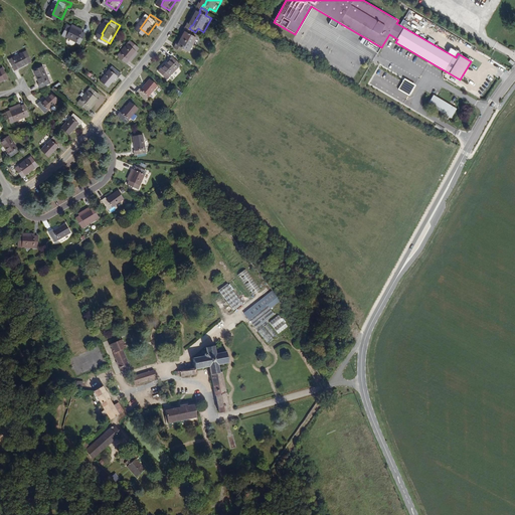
[(87,32),(76,27),(72,25),(66,34),(83,44),(90,34),(87,32)]
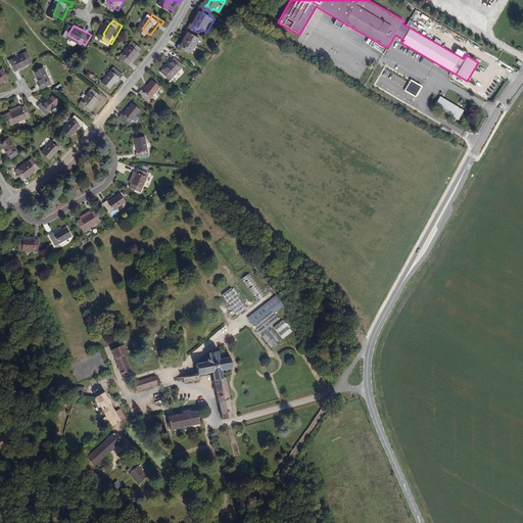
[(191,34),(187,40),(184,46),(182,46),(180,50),(187,54),(189,50),(194,53),(198,46),(202,40),(196,37),(198,33),(192,29),(190,33),(191,34)]
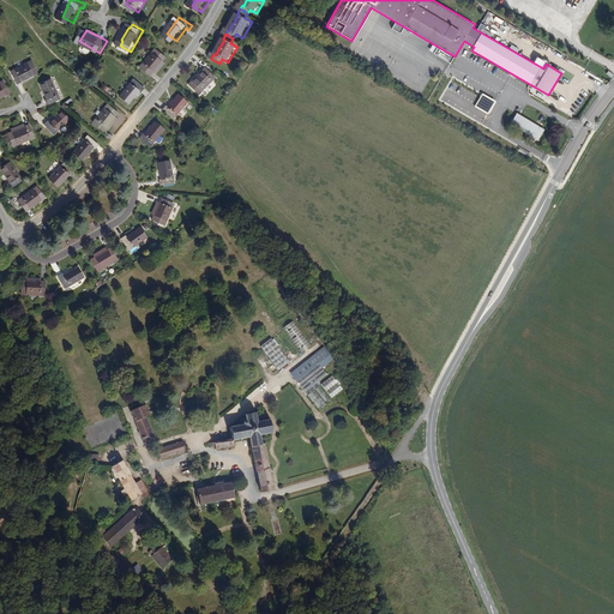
[(167,60),(170,56),(160,48),(154,56),(145,67),(155,74),(158,71),(167,60)]
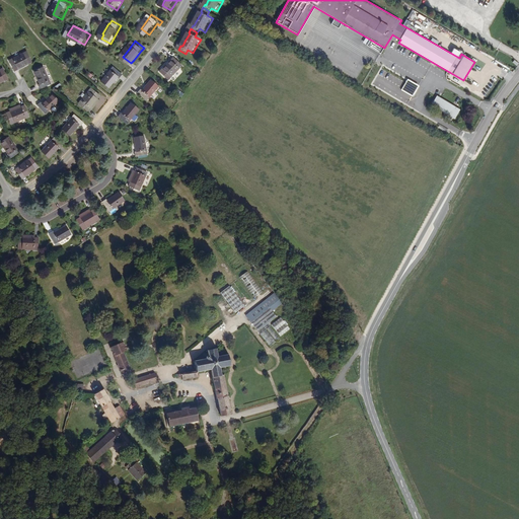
[(135,61),(142,53),(141,51),(134,60),(135,61)]
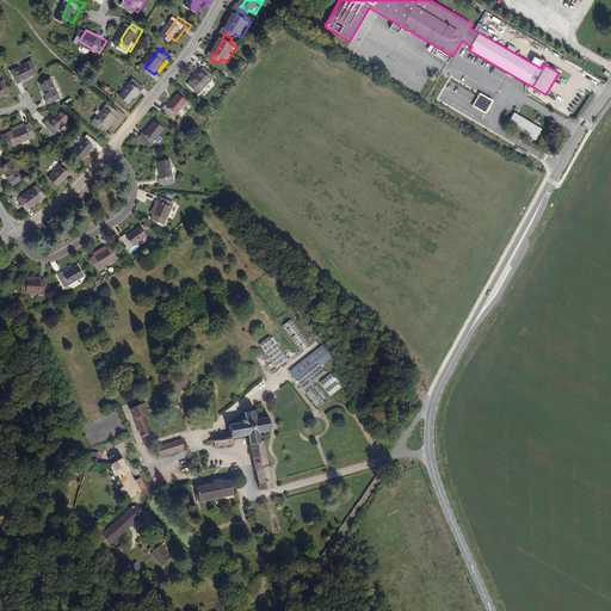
[(35,76),(39,74),(34,62),(13,73),(18,85),(24,82),(24,84),(36,78),(35,76)]
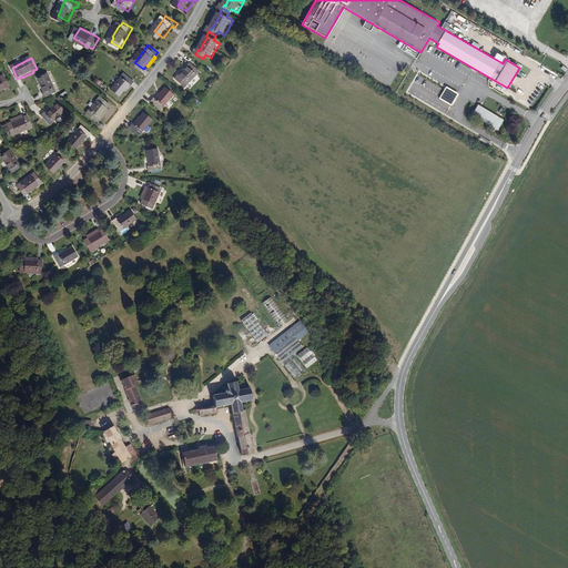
[(189,90),(202,73),(192,66),(190,69),(188,68),(180,78),(181,79),(179,82),(189,90)]
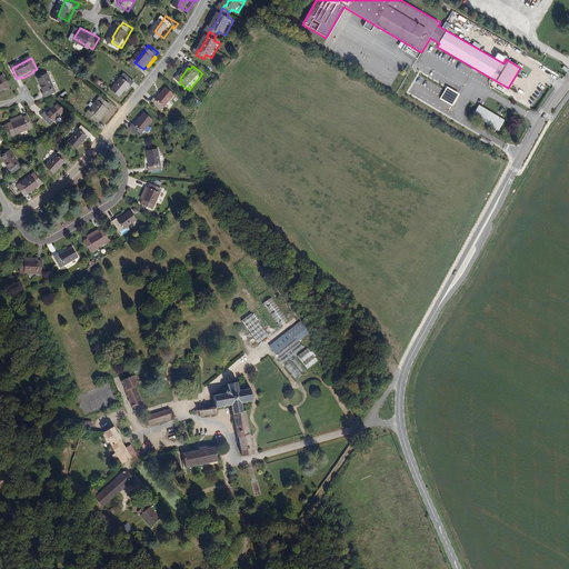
[(136,87),(139,82),(128,73),(115,90),(123,97),(133,85),(136,87)]
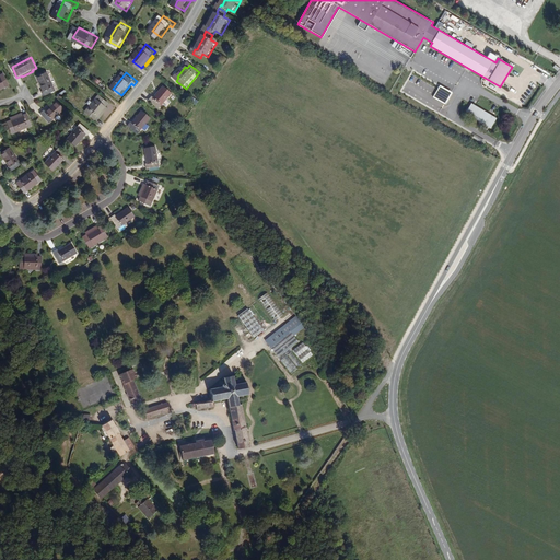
[(6,89),(10,86),(4,74),(0,77),(0,92),(7,90),(6,89)]
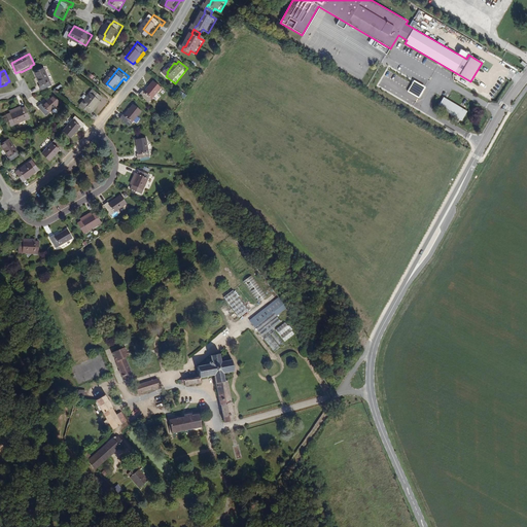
[(41,93),(53,88),(45,70),(36,74),(42,88),(39,89),(41,93)]
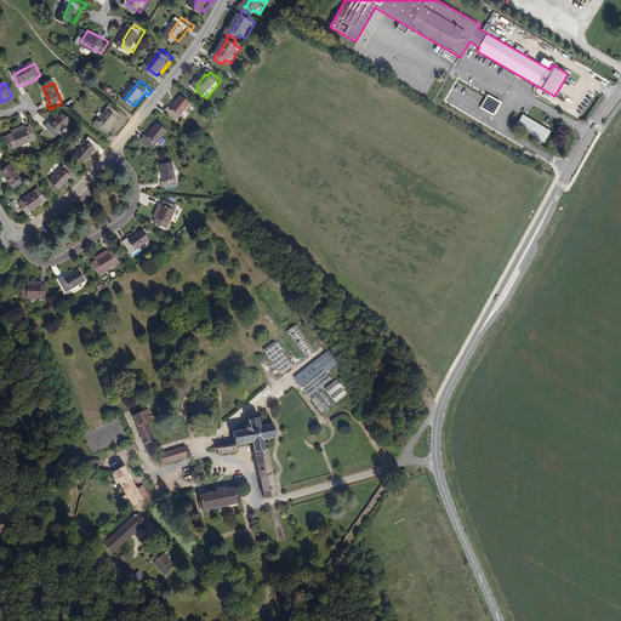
[(488,93),(480,108),(495,115),(502,102),(488,93)]
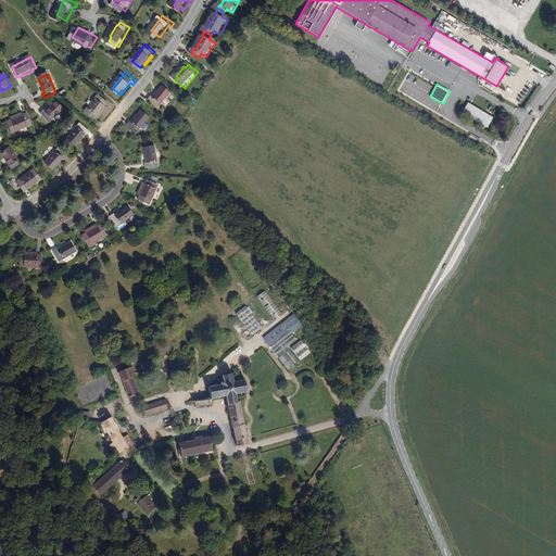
[(161,112),(174,96),(166,89),(156,101),(154,99),(150,103),(161,112)]
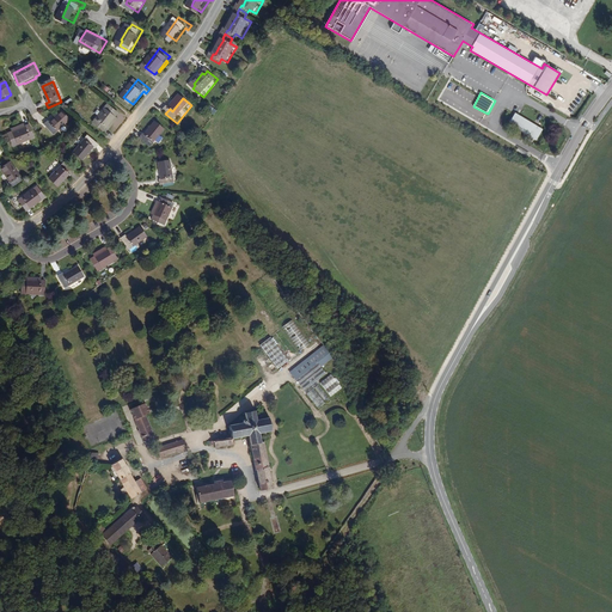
[(116,118),(121,115),(110,105),(95,124),(104,133),(108,128),(116,118)]
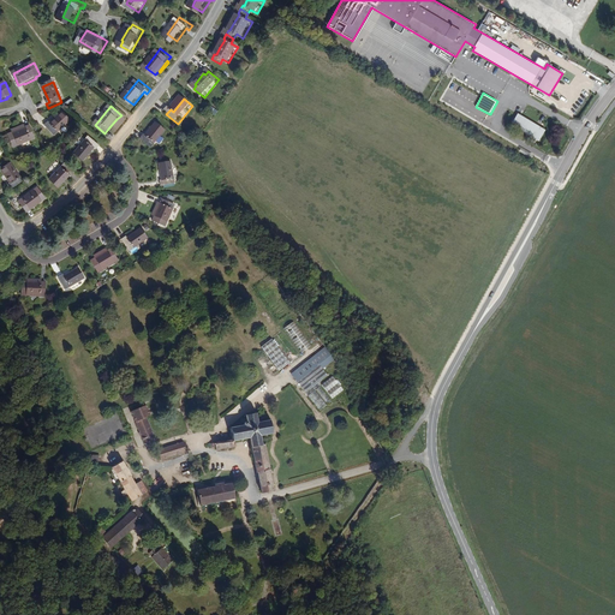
[(53,136),(70,121),(63,113),(51,124),(48,120),(43,124),(53,136)]
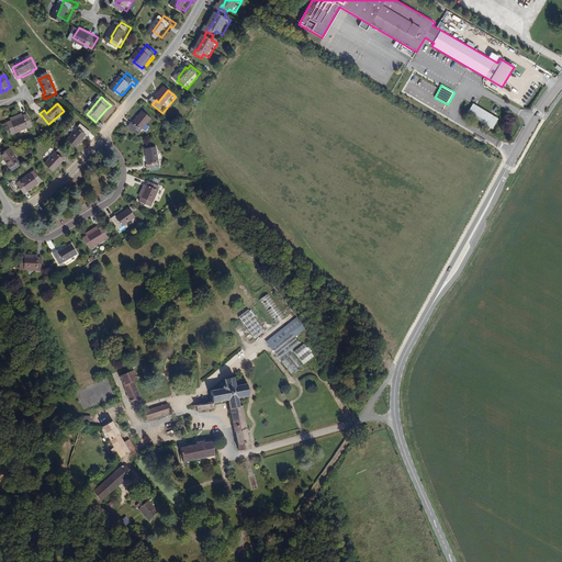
[(499,119),(473,103),(468,113),(493,128),(499,119)]
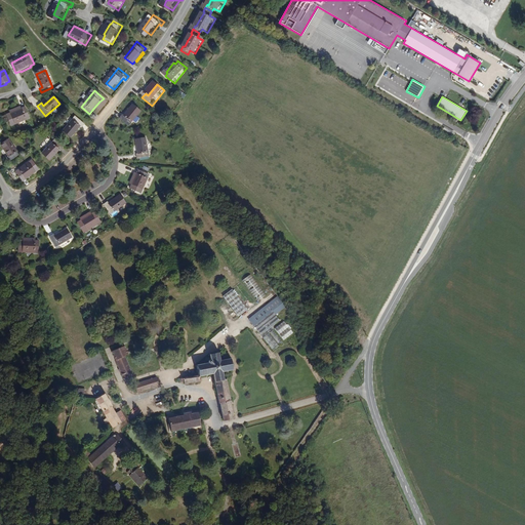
[(94,112),(102,104),(99,102),(92,110),(94,112)]
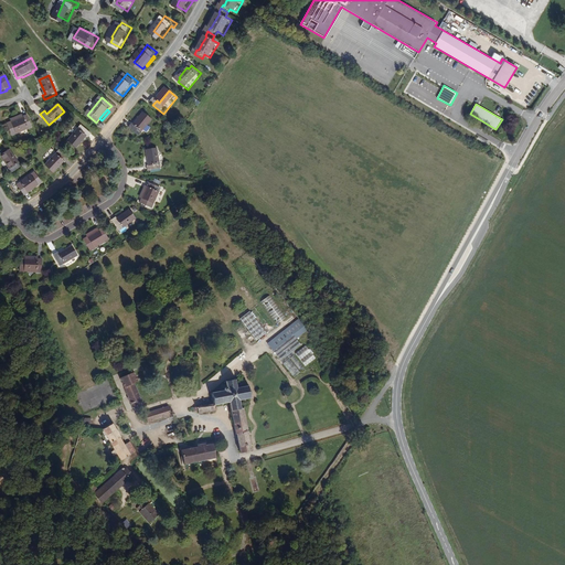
[(144,138),(157,121),(149,115),(139,127),(137,125),(134,129),(144,138)]
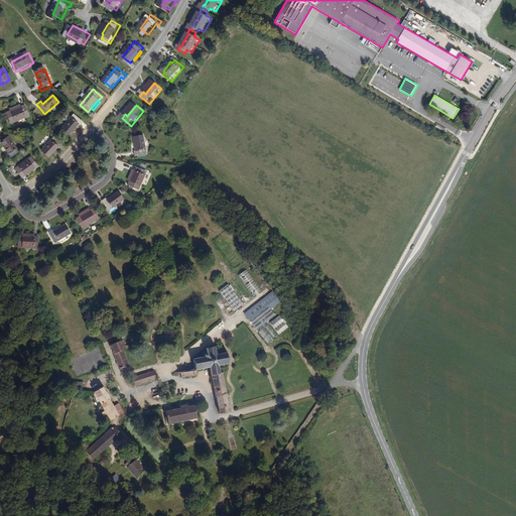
[(12,125),(30,117),(25,106),(22,108),(11,113),(8,115),(12,125)]
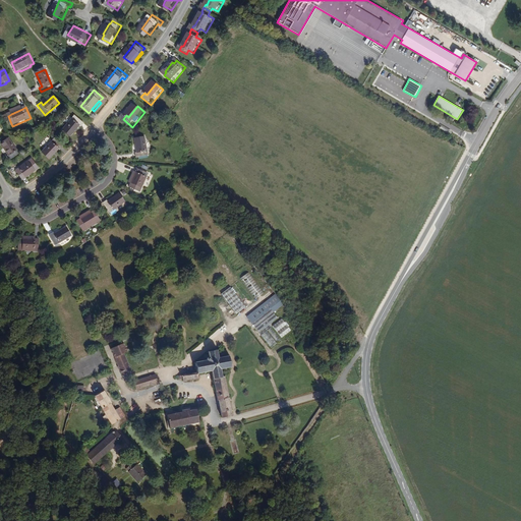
[(82,128),(87,125),(76,116),(64,130),(71,137),(81,127),(82,128)]
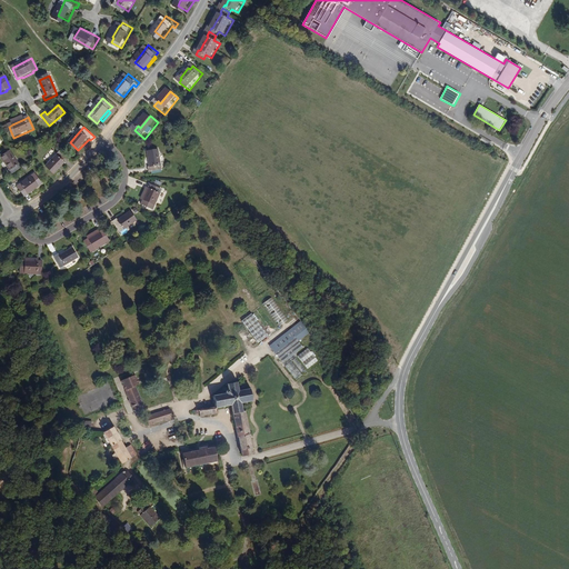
[(11,177),(22,169),(11,152),(2,158),(10,171),(8,172),(11,177)]
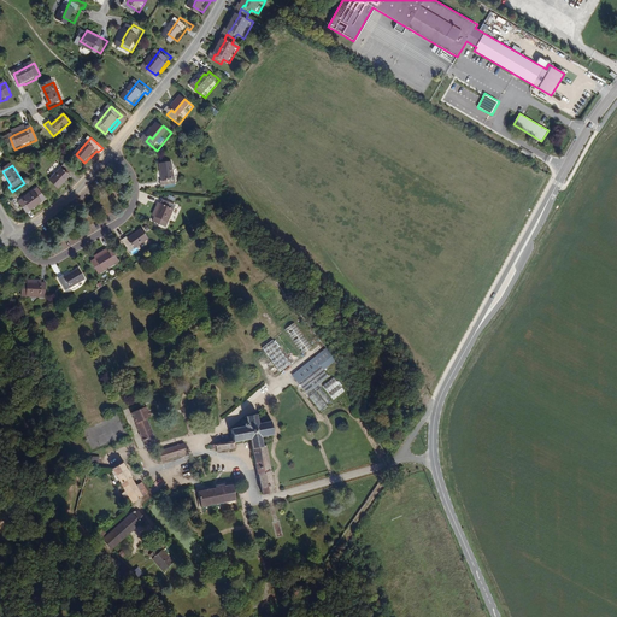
[(72,180),(76,176),(66,165),(50,181),(58,189),(70,178),(72,180)]
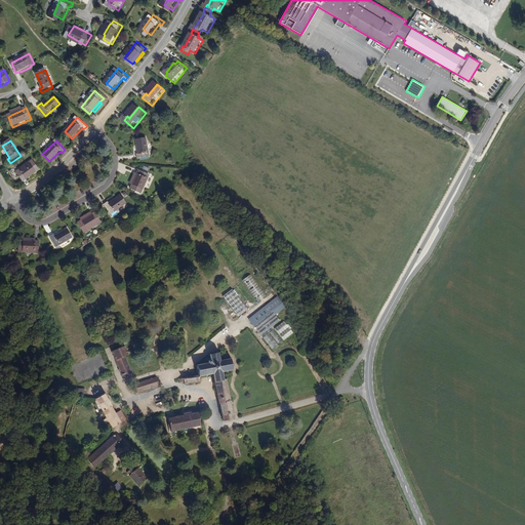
[(139,163),(152,159),(146,140),(135,145),(139,156),(137,157),(139,163)]
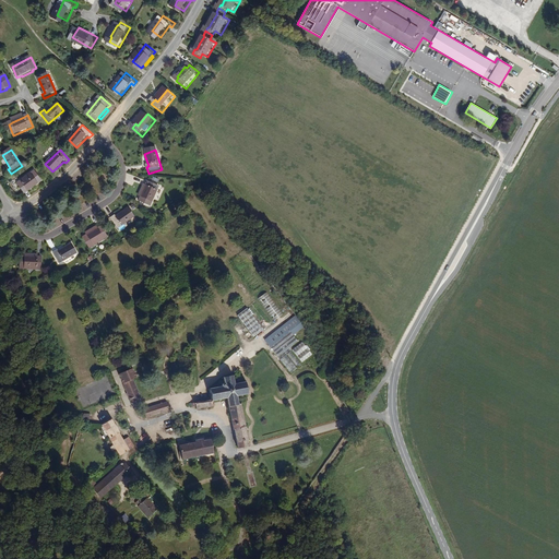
[(38,186),(42,182),(34,173),(16,185),(24,194),(27,192),(28,193),(38,187),(38,186)]
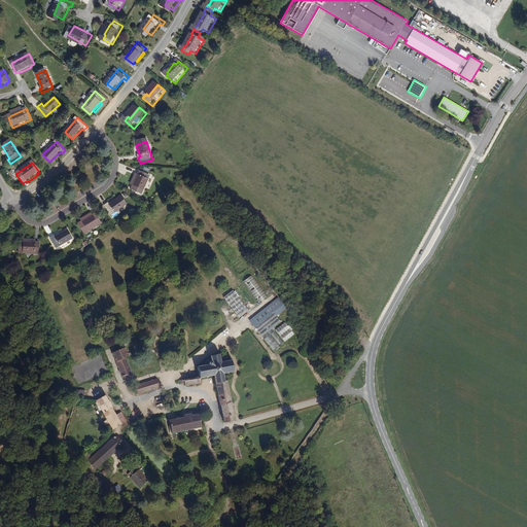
[(142,197),(153,179),(144,174),(142,177),(135,186),(133,190),(142,197)]
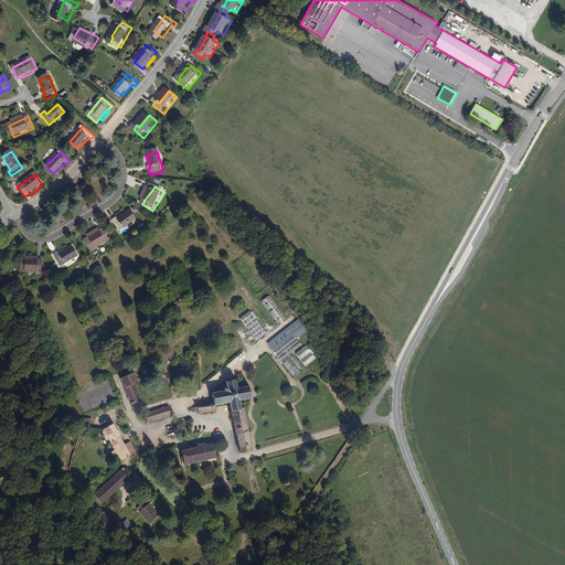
[(150,188),(142,199),(145,200),(152,190),(150,188)]
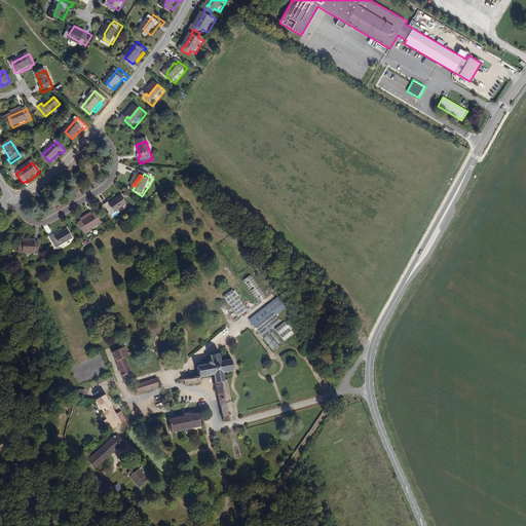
[(114,217),(129,208),(124,198),(112,205),(111,203),(107,207),(114,217)]
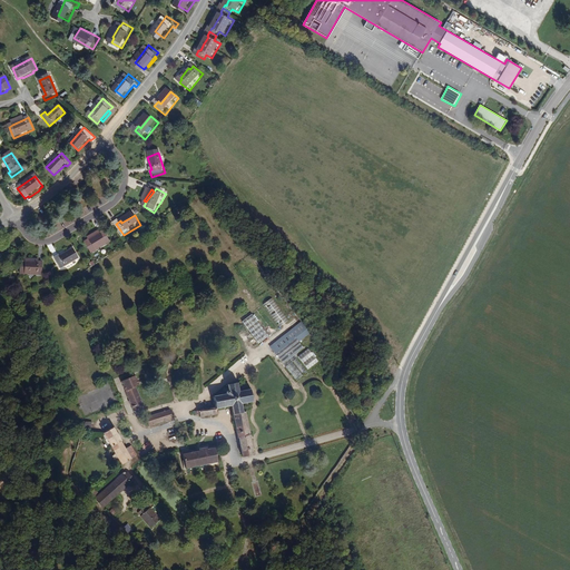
[(96,256),(112,243),(106,233),(102,236),(101,235),(91,242),(88,244),(96,256)]
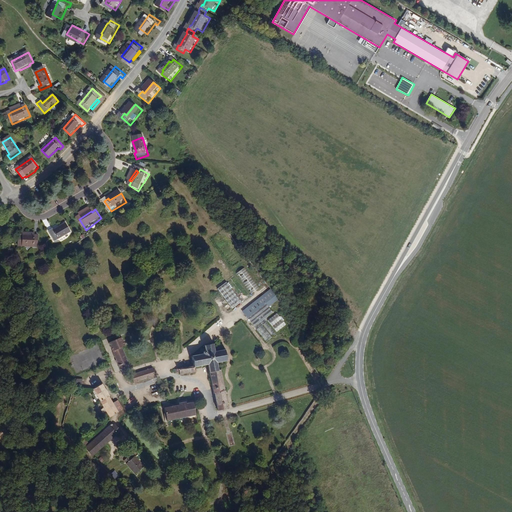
[(59,245),(75,235),(69,226),(57,234),(56,232),(52,235),(59,245)]
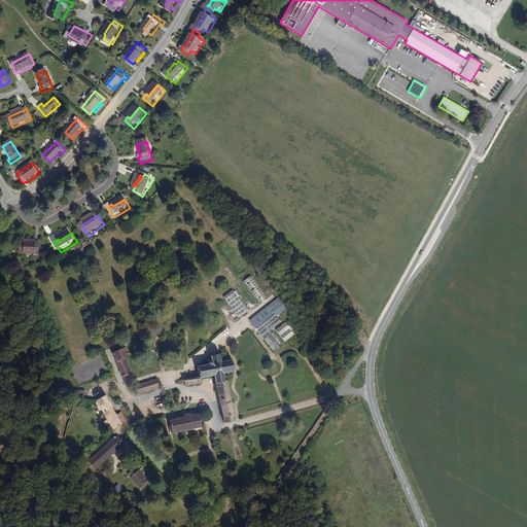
[(40,247),(40,246),(29,245),(29,246),(25,246),(24,257),(44,258),(44,247),(40,247)]
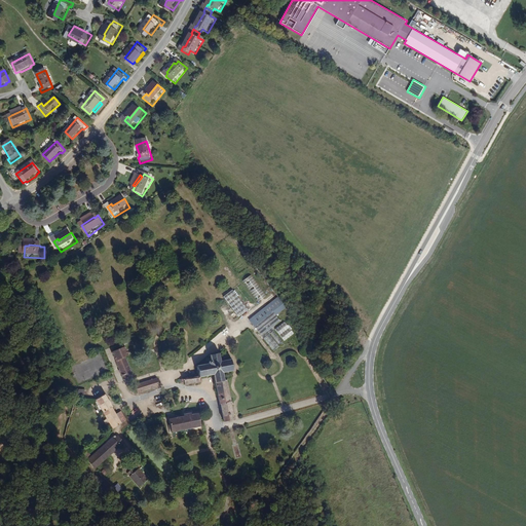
[(243,280),(257,302),(265,297),(252,275),(243,280)]
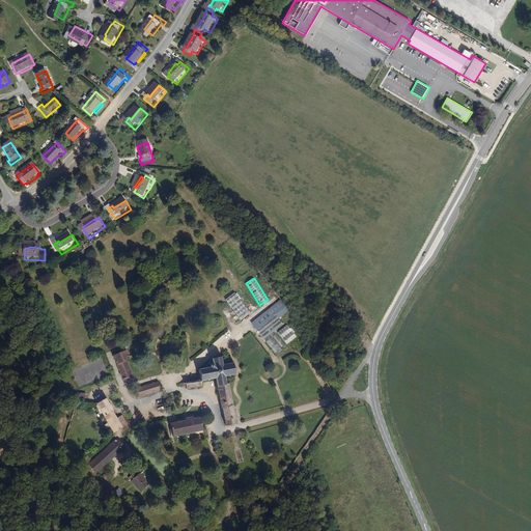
[(252,312),(236,291),(225,300),(241,320),(252,312)]
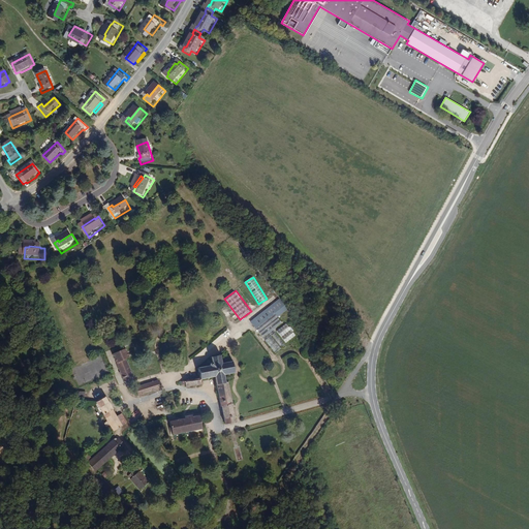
[(260,327),(287,304),(286,301),(274,310),(258,323),(260,327)]
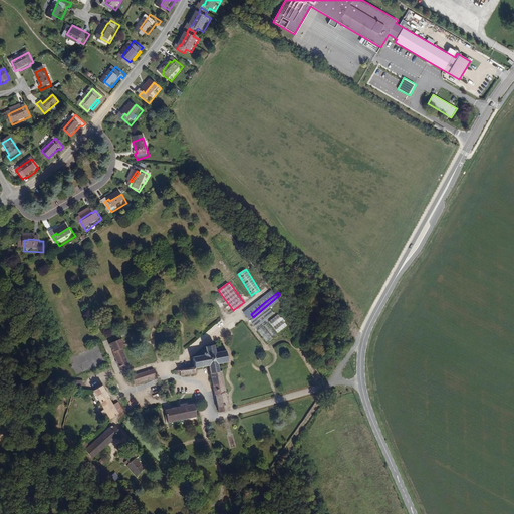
[(249,315),(251,314),(266,301),(260,294),(243,308),(249,315)]
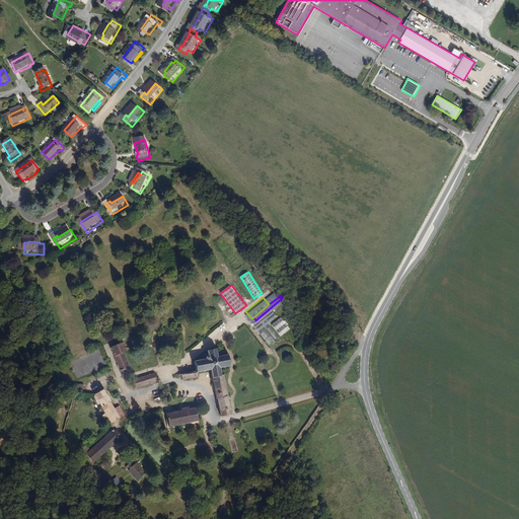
[(280,335),(269,320),(272,318),(268,313),(256,322),(272,342),(280,335)]
